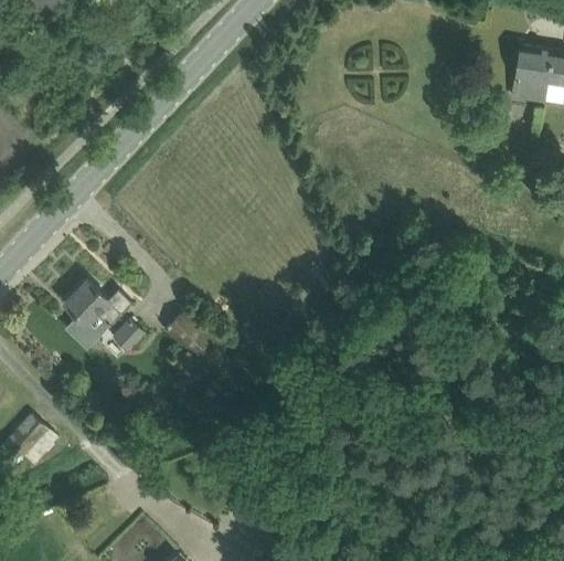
[(27,0),(31,4),(48,20),(66,0),(27,0)]
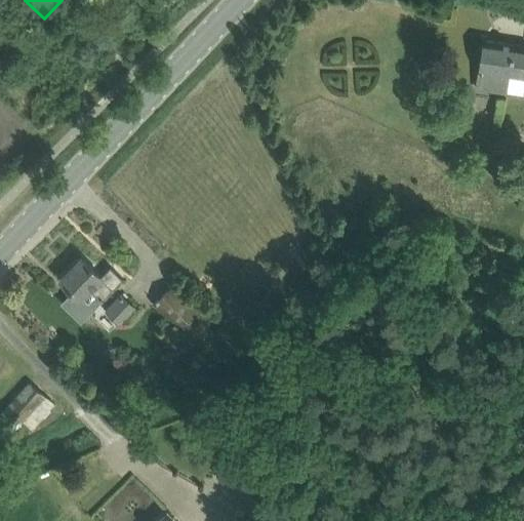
[(523,48),(483,43),(476,91),(505,95),(507,78),(523,80),(523,48)]
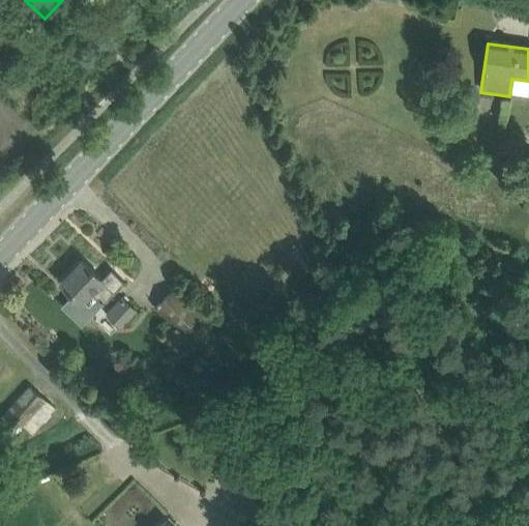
[(60,285),(67,292),(81,304),(91,294),(103,305),(122,284),(111,271),(101,281),(82,262),(60,285)]
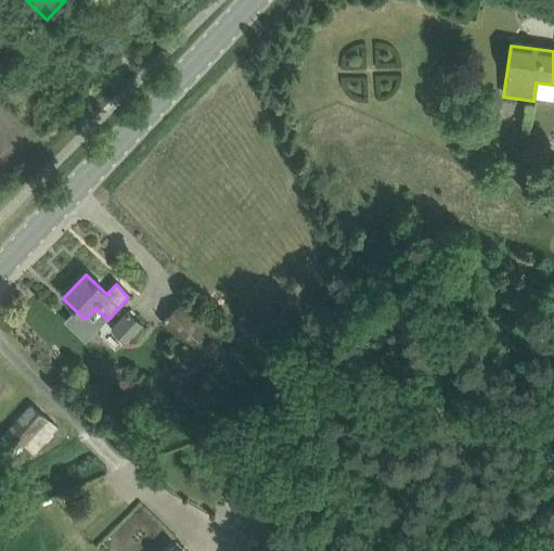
[(183,305),(163,324),(202,363),(221,343),(183,305)]
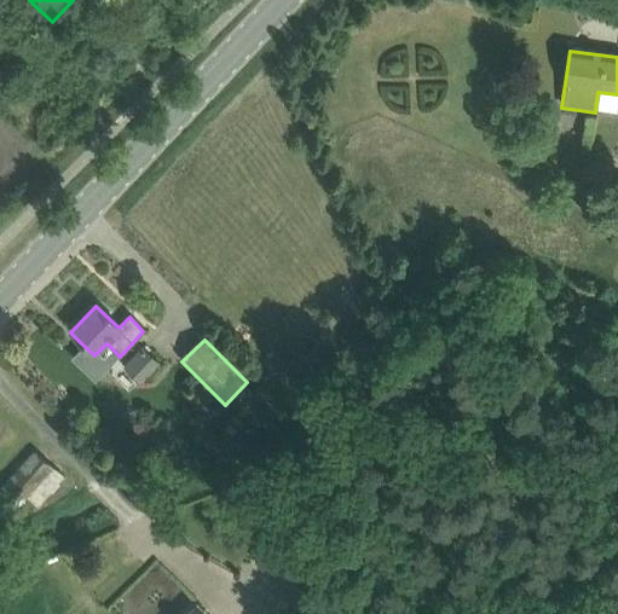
[(143,352),(126,371),(142,384),(159,366),(143,352)]
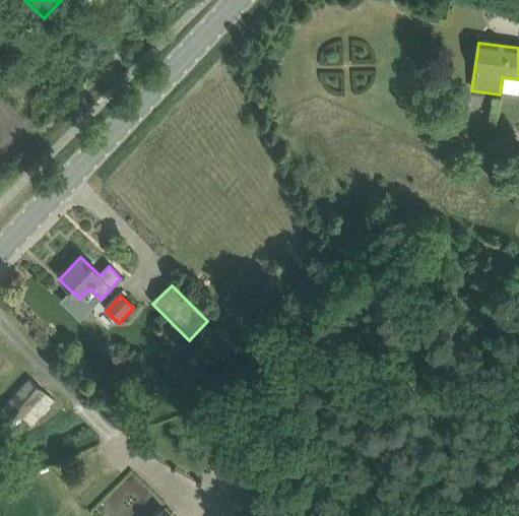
[(14,429),(22,420),(45,394),(29,382),(0,415),(0,417),(14,429)]
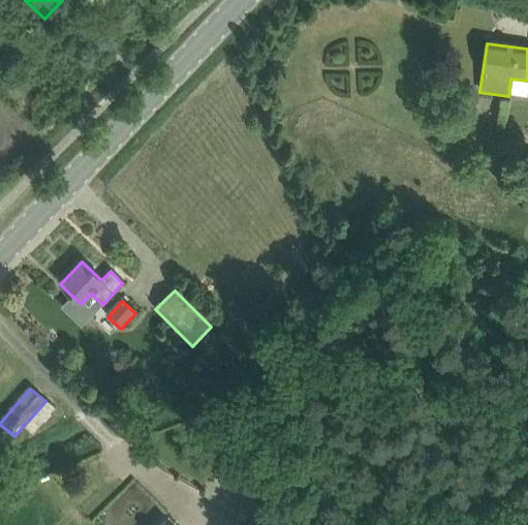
[(234,462),(215,481),(242,507),(251,517),(270,497),(260,488),(234,462)]
